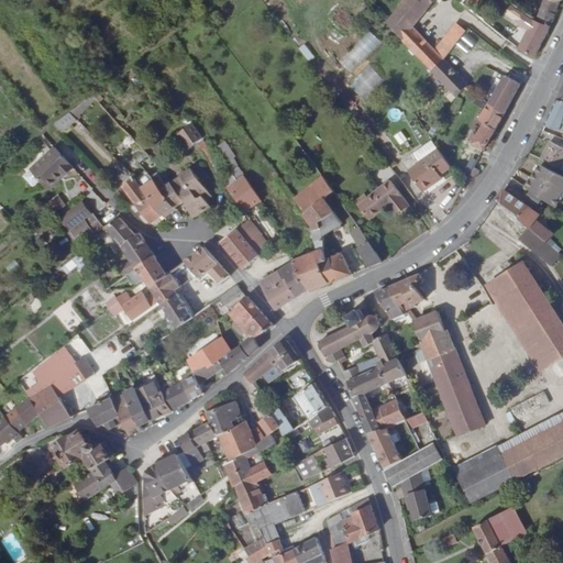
[(405,0),(388,20),(387,21),(432,68),(434,70),(444,57),(437,48),(415,25),(435,0),(405,0)]
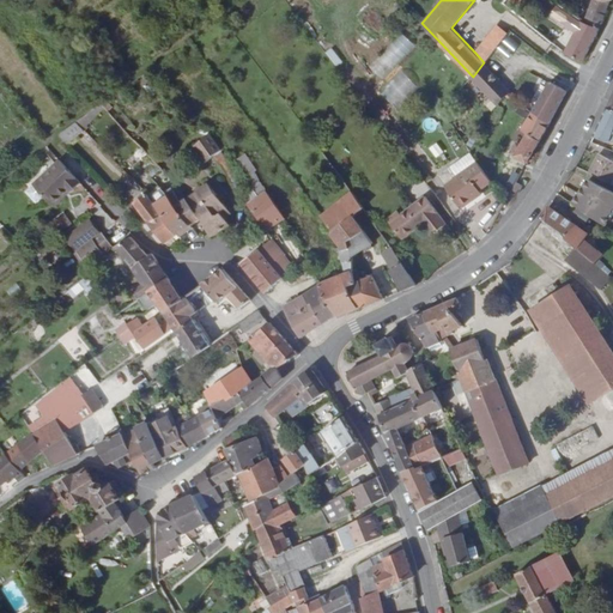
[(595,0),(588,20),(599,25),(608,0),(595,0)]
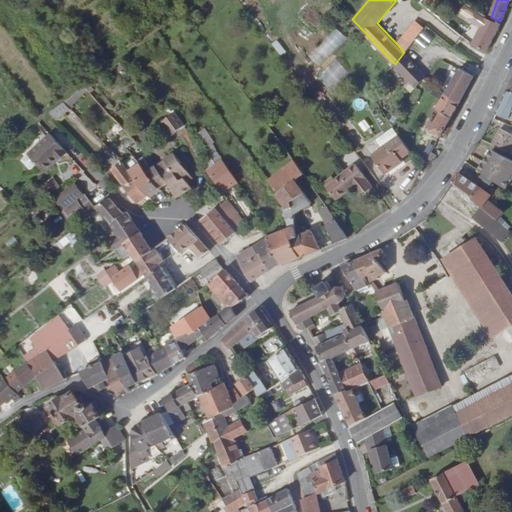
[(446,11),(441,17),(459,32),(465,26),(446,11)]
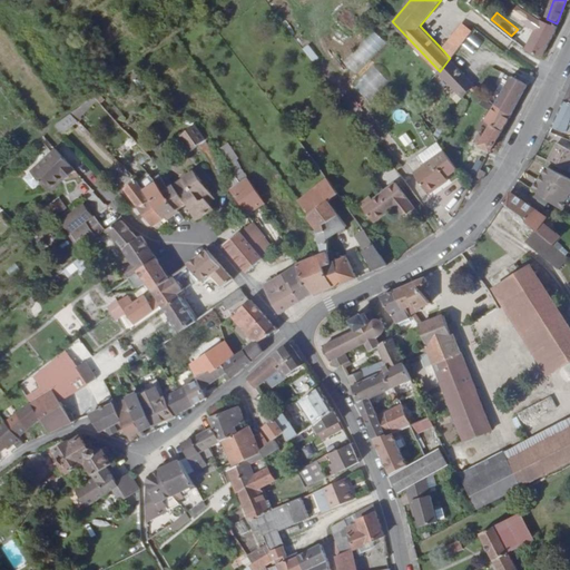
[(542,55),(558,25),(557,23),(547,19),(542,17),(527,47),(542,55)]
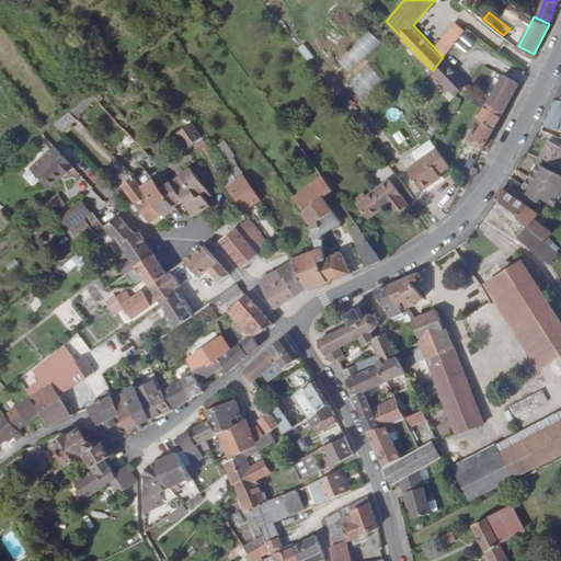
[(456,21),(435,48),(443,57),(444,54),(465,29),(456,21)]
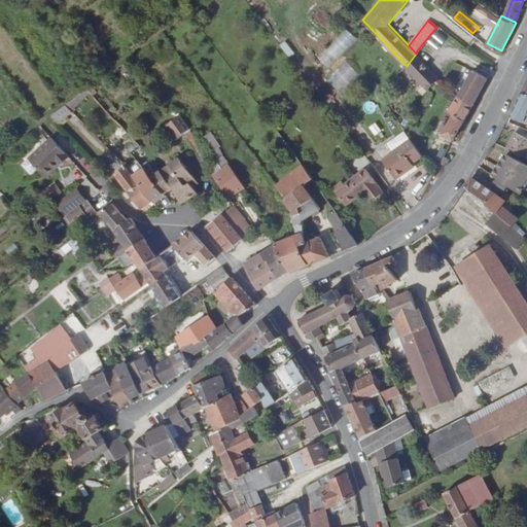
[(317,59),(328,69),(356,39),(345,29),(317,59)]
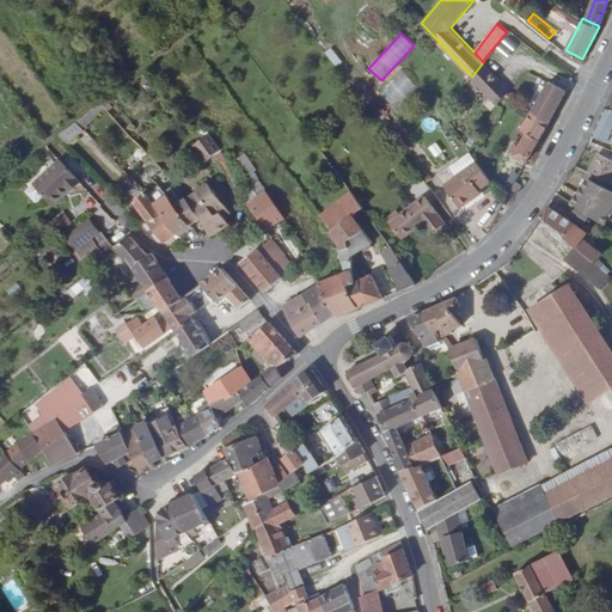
[(484,59),(483,62),(500,80),(503,77),(500,72),(499,73),(484,59)]
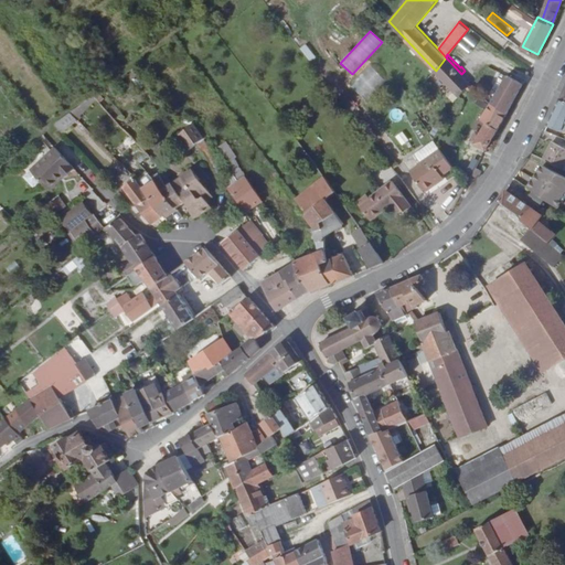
[(446,57),(436,71),(460,96),(462,95),(468,89),(471,87),(472,85),(461,74),(446,57)]
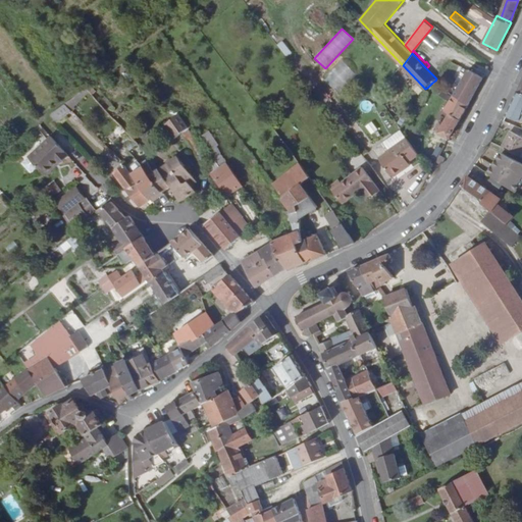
[(336,92),(355,73),(342,60),(323,79),(336,92)]
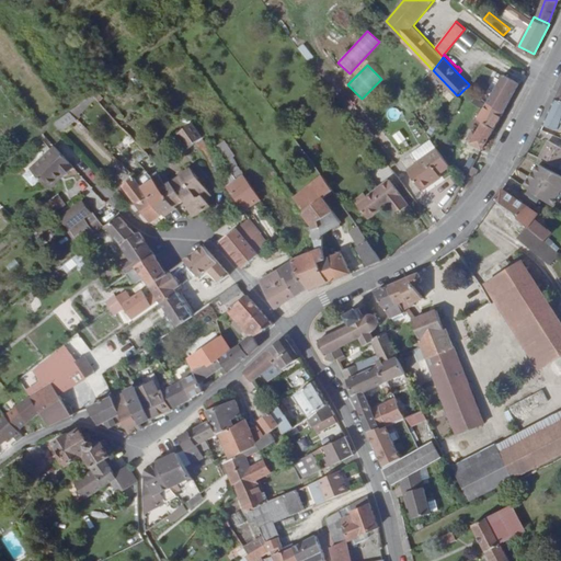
[(492,103),(502,110),(517,82),(518,81),(504,73),(501,79),(495,76),(493,81),(497,83),(488,100),(492,103)]
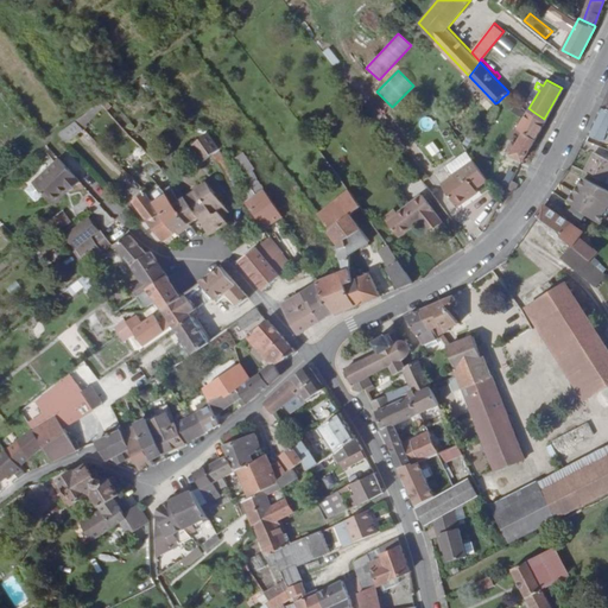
[(504,96),(498,102),(504,109),(510,103),(504,96)]
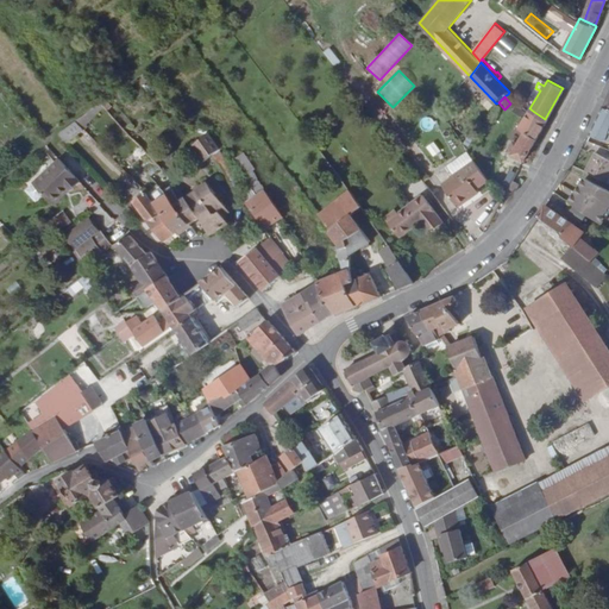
[(108,98),(102,102),(107,107),(112,102),(108,98)]
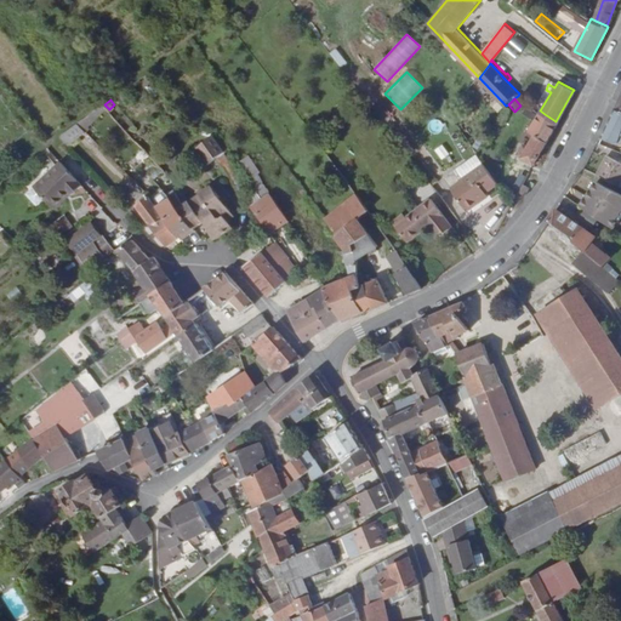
[(620,107),(617,106),(603,138),(613,143),(614,138),(620,141),(620,140),(620,107)]
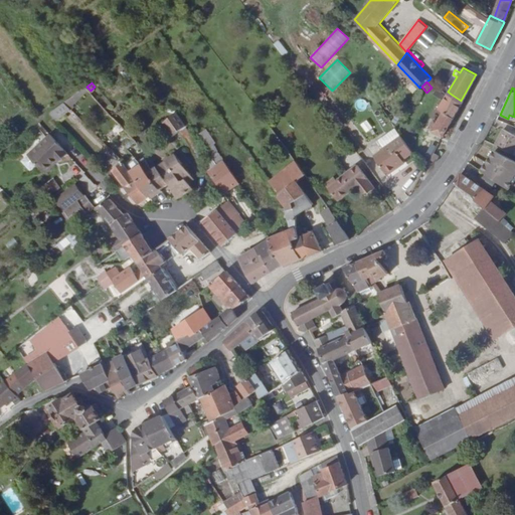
[(436,126),(444,133),(461,101),(452,95),(448,92),(439,107),(444,112),(436,126)]
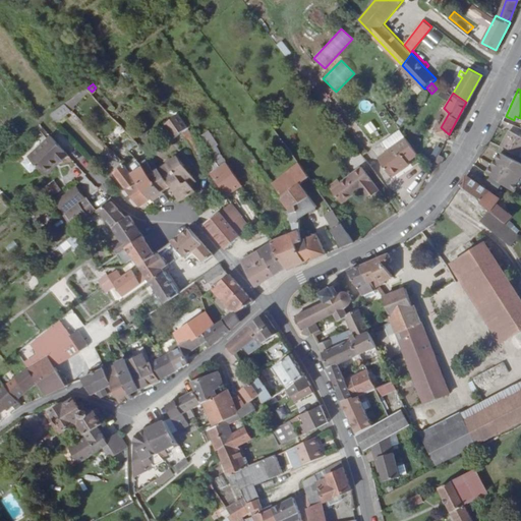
[(77,95),(64,105),(69,109),(80,100),(77,95)]
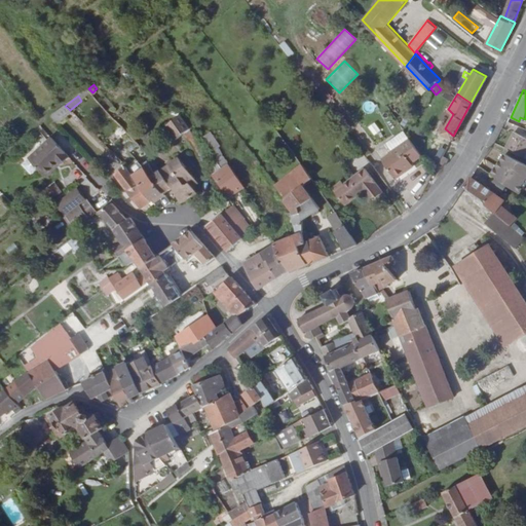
[(65,106),(51,116),(55,122),(69,112),(65,106)]
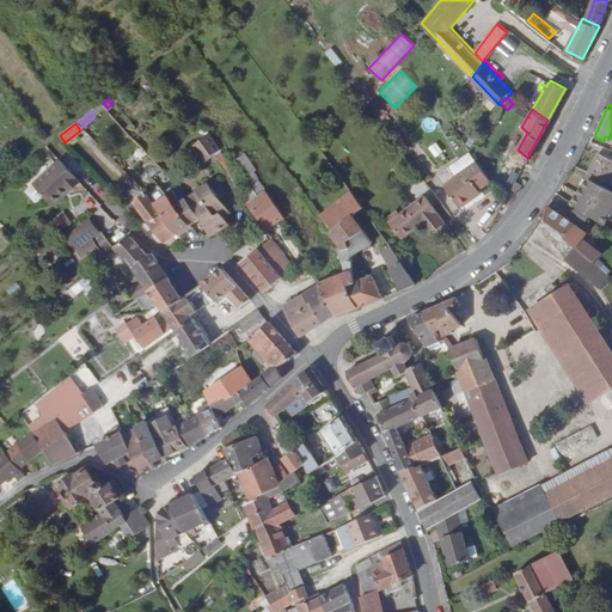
[(212,155),(213,154),(224,147),(212,132),(210,133),(194,146),(204,160),(206,159),(212,155)]
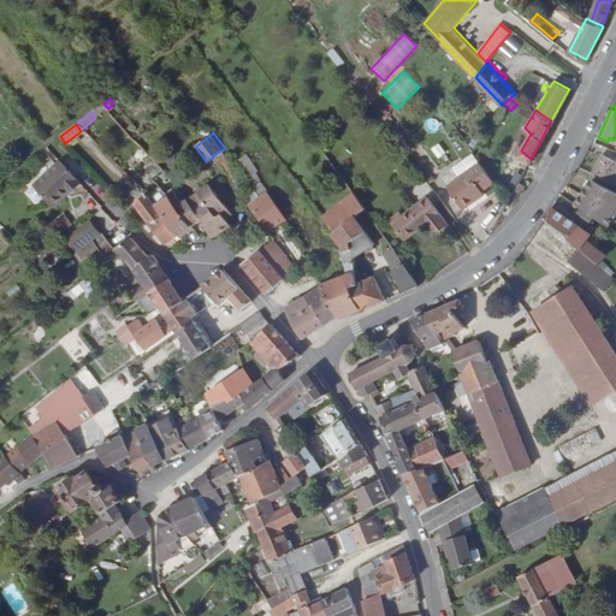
[(484,187),(496,177),(474,148),(450,166),(457,176),(449,183),(466,205),(479,196),(477,193),(484,187)]
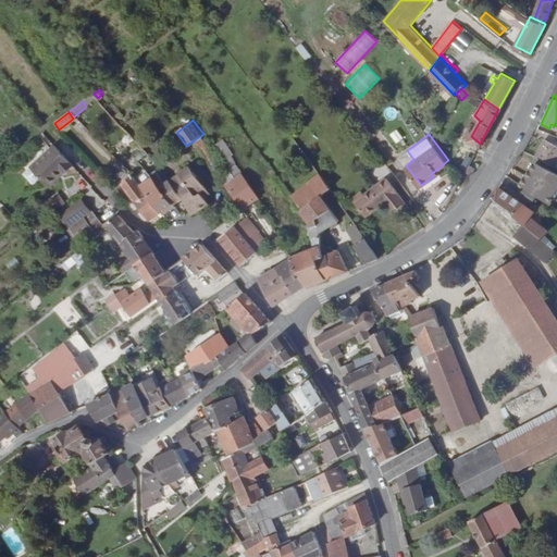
[(147,144),(152,148),(159,139),(153,135),(147,144)]
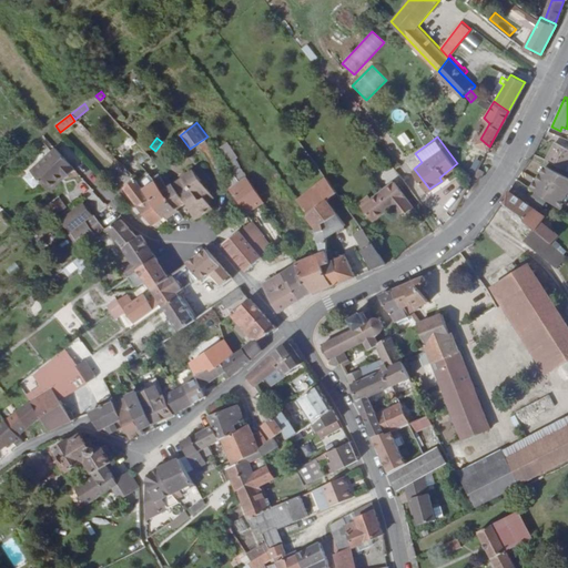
[(567,145),(557,140),(547,158),(565,166),(567,160),(567,145)]
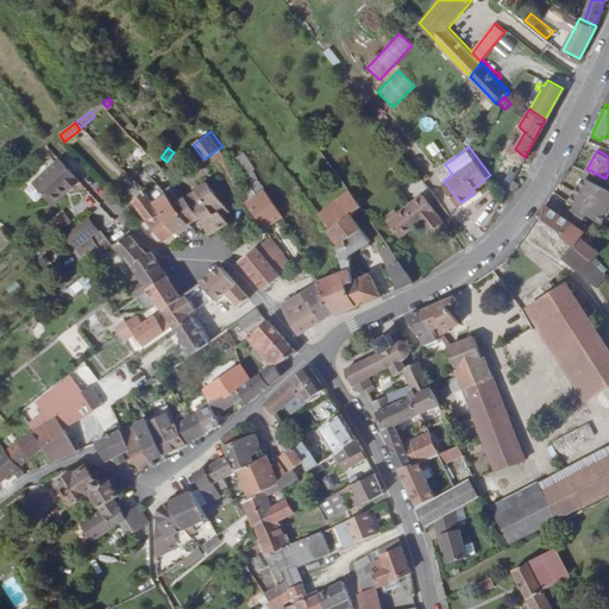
[(244,152),(234,157),(252,192),(262,187),(244,152)]
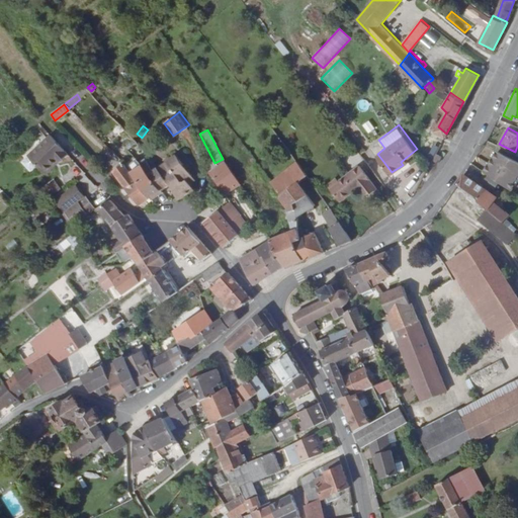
[(61,148),(49,135),(26,156),(44,173),(57,161),(58,162),(67,154),(61,148)]
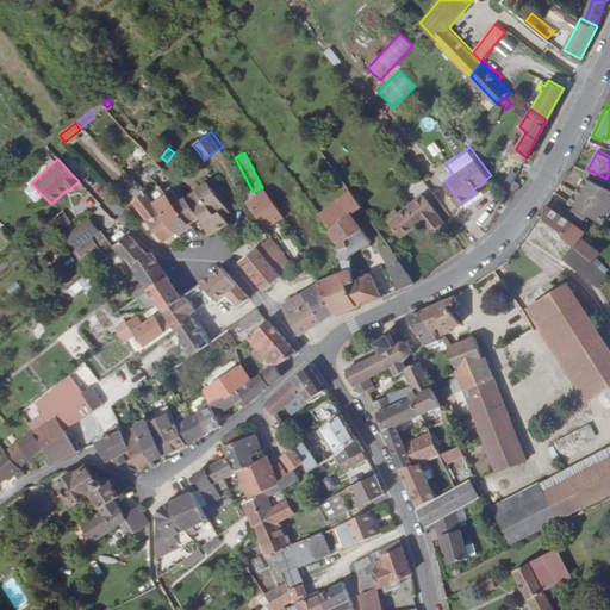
[(609,215),(609,188),(587,176),(572,200),(605,223),(609,215)]
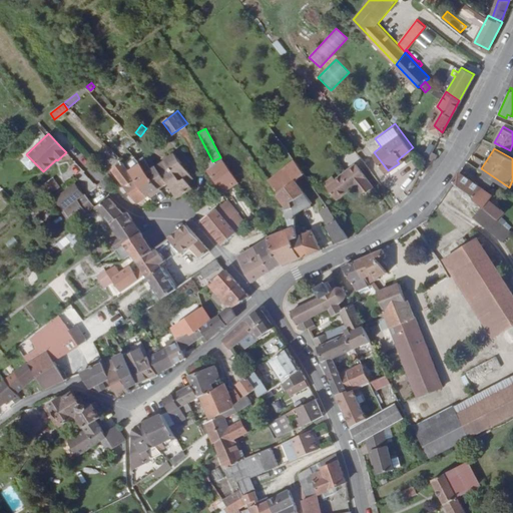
[(165,159),(171,155),(167,149),(161,153),(165,159)]
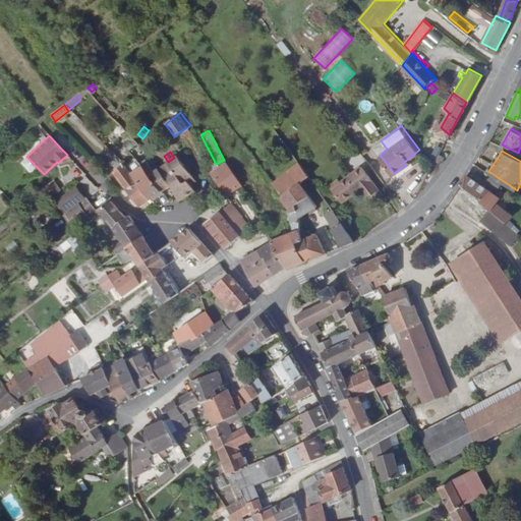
[(171,185),(179,196),(181,199),(186,195),(196,188),(192,182),(200,176),(193,166),(190,169),(179,154),(174,158),(168,162),(159,169),(171,185)]
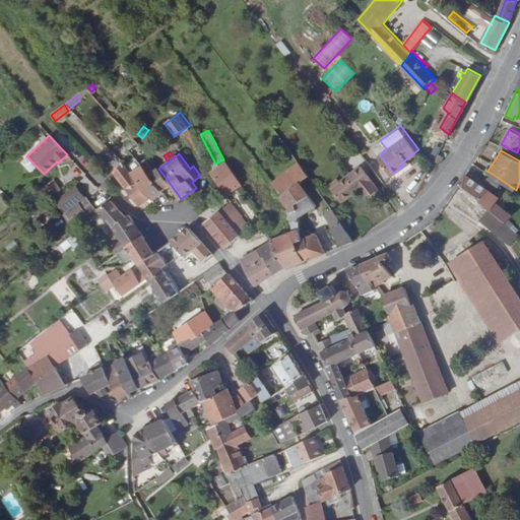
[(142,167),(161,191),(171,185),(158,169),(149,156),(140,164),(142,167)]
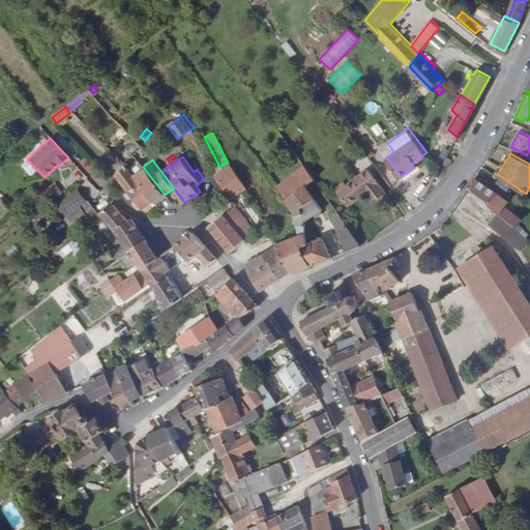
[(223,189),(227,196),(229,197),(245,185),(231,166),(227,169),(214,177),(223,189)]
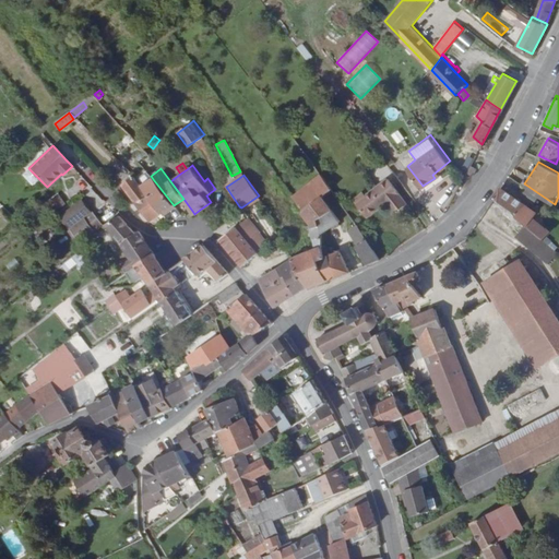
[(149,222),(163,212),(143,187),(133,176),(120,187),(149,222)]
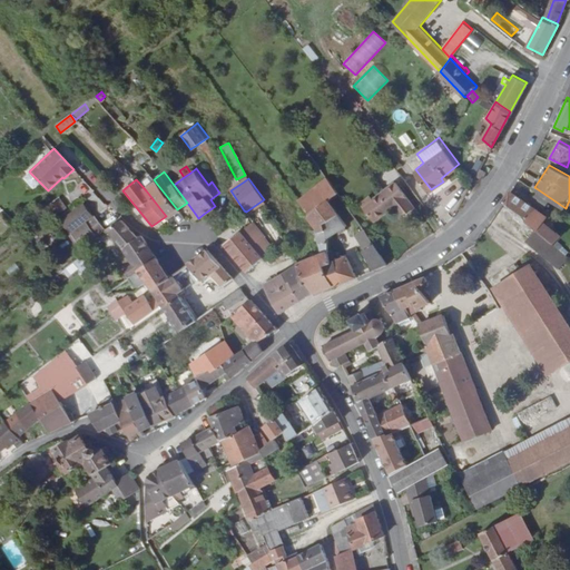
[(396,180),(391,185),(412,212),(418,206),(396,180)]
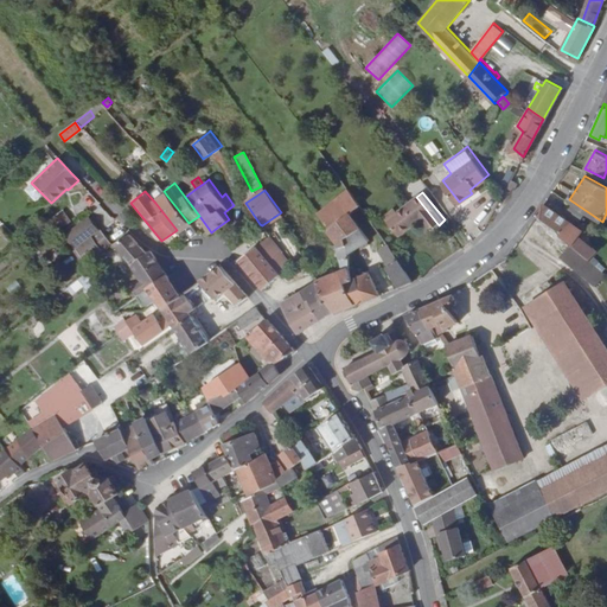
[(177,230),(178,231),(189,223),(166,195),(155,203),(177,230)]
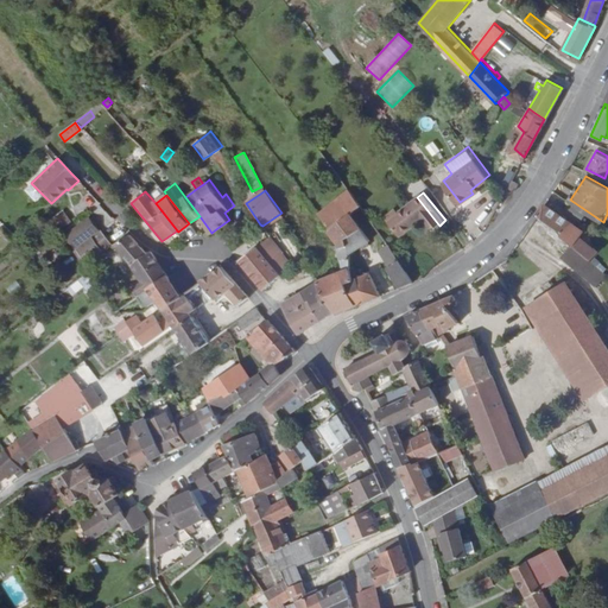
[(439,226),(417,197),(399,211),(388,221),(400,235),(418,222),(417,221),(424,215),(435,229),(439,226)]
